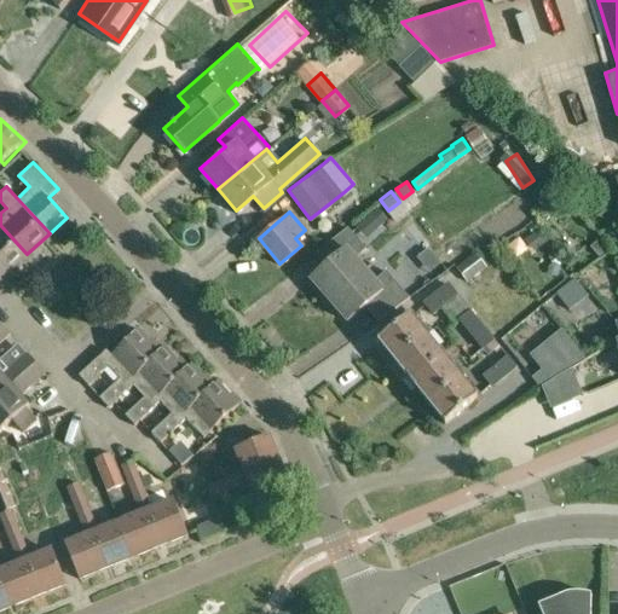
[(329,299),(363,268),(351,254),(362,244),(344,224),(324,244),(335,256),(311,278),(329,299)]
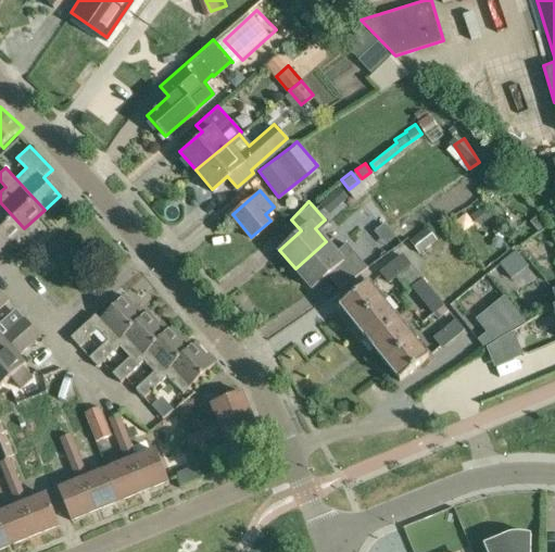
[(0,250),(24,228),(0,202),(0,250)]
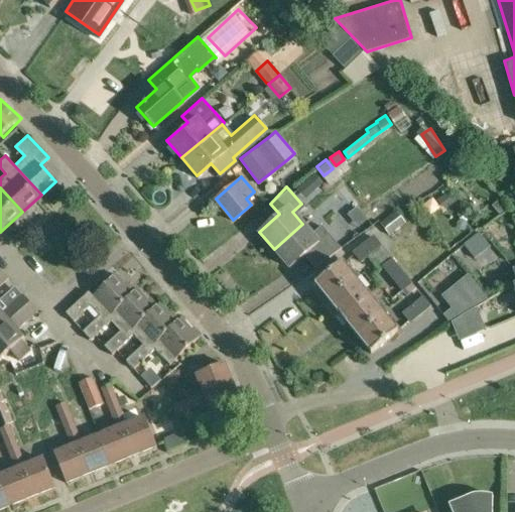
[(395,208),(379,220),(388,232),(405,220),(395,208)]
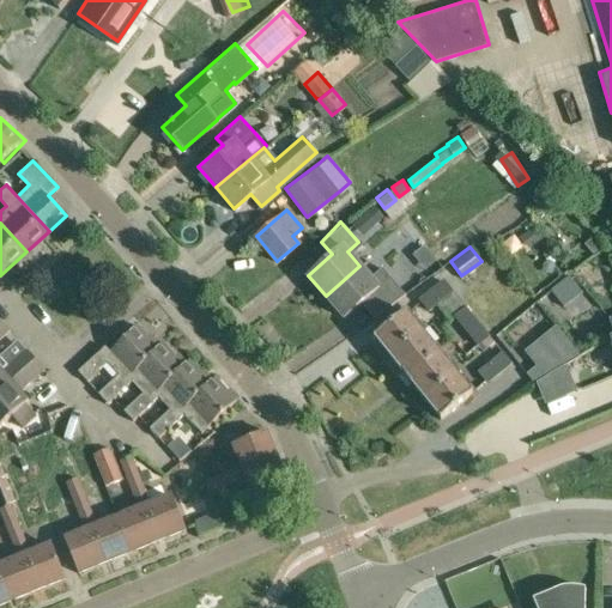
[(359,266),(326,296),(343,316),(368,295),(381,310),(405,293),(381,266),(369,277),(359,266)]
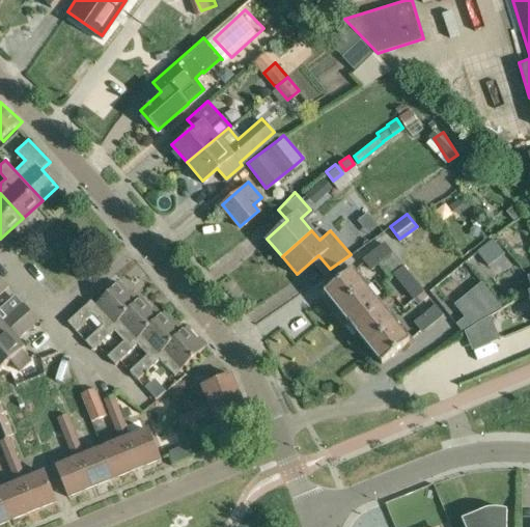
[(413,298),(424,288),(384,240),(362,257),(371,268),(378,262),(389,276),(393,272),(413,298)]
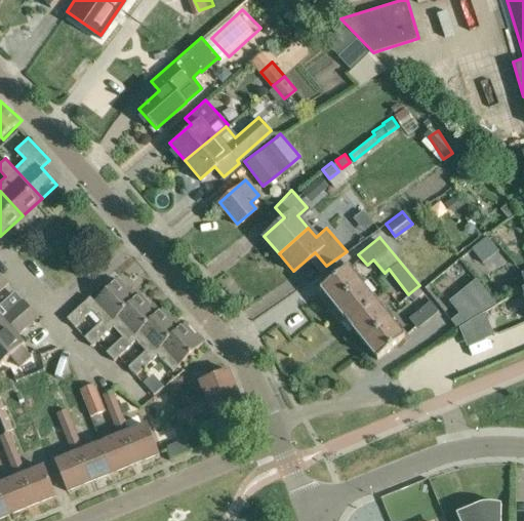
[(377,357),(404,335),(347,266),(321,287),(377,357)]
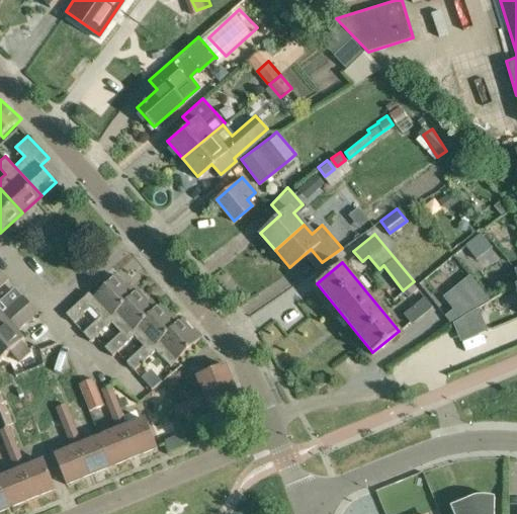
[(0,284),(8,278),(0,269),(0,284)]
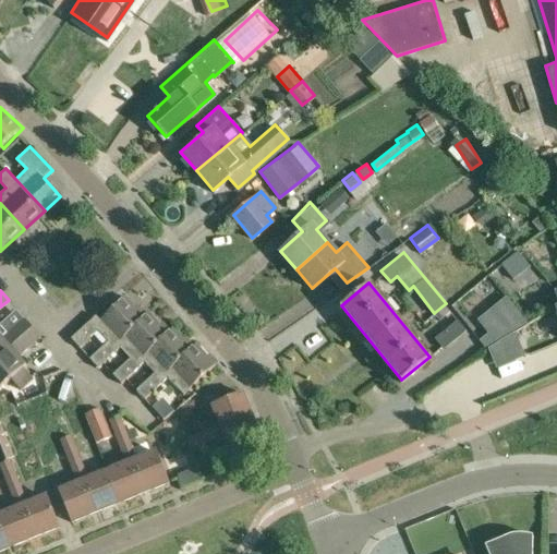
[(111,345),(144,315),(126,294),(101,317),(97,313),(71,336),(80,346),(97,329),(108,340),(111,345)]
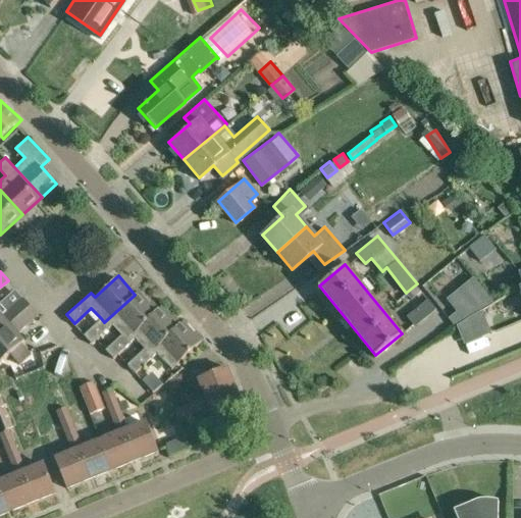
[(463,317),(481,303),(467,283),(448,299),(463,317)]
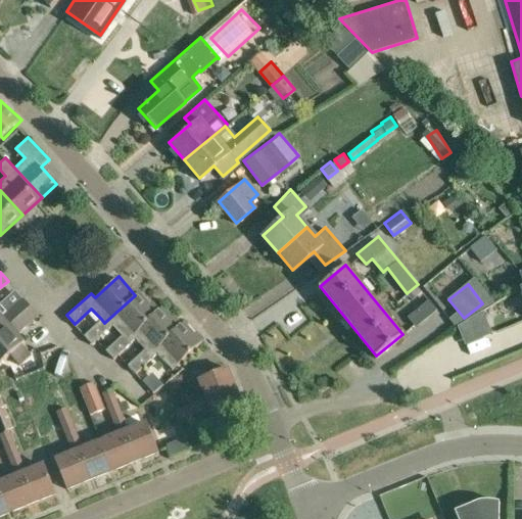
[(104,323),(101,319),(85,334),(92,342),(114,322),(124,332),(128,337),(157,311),(140,291),(135,295),(104,323)]
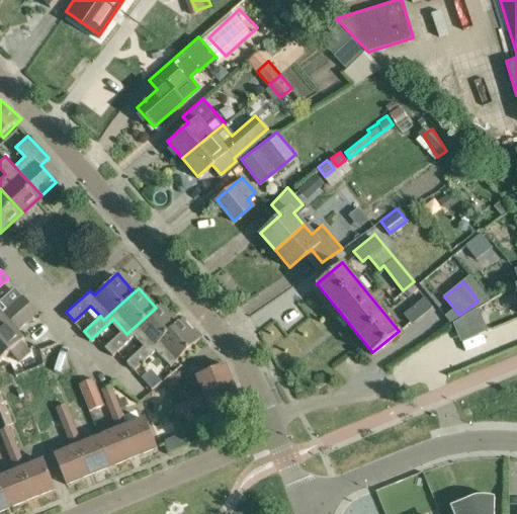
[(2,313),(0,310),(0,328),(29,303),(22,294),(2,313)]
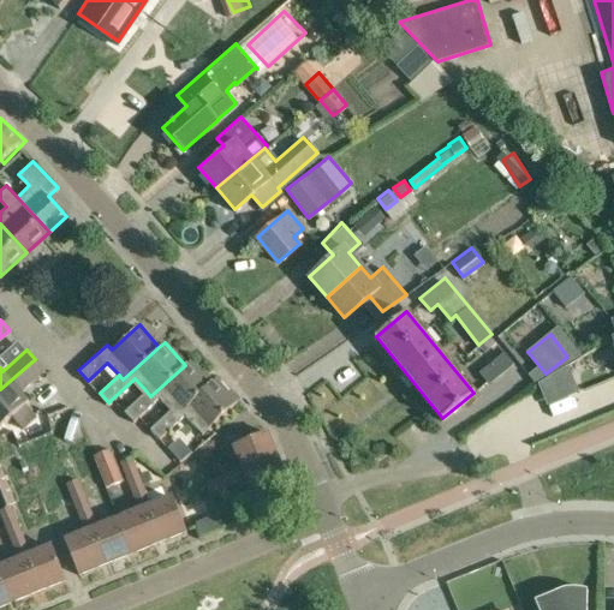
[(489,382),(513,362),(504,350),(478,370),(489,382)]
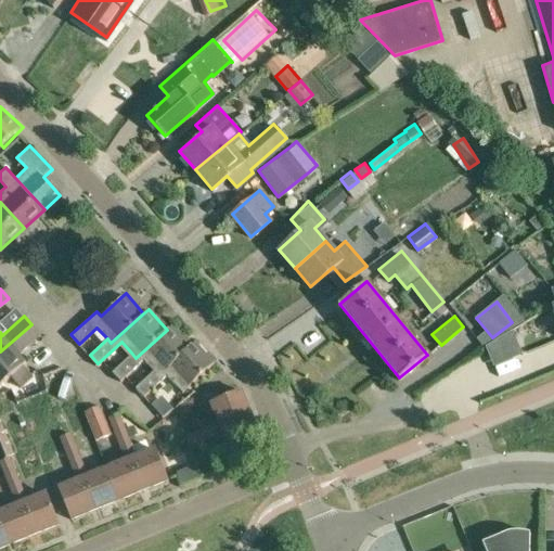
[(31,324),(0,351),(0,384),(11,375),(21,386),(33,375),(23,364),(26,362),(17,353),(39,333),(31,324)]
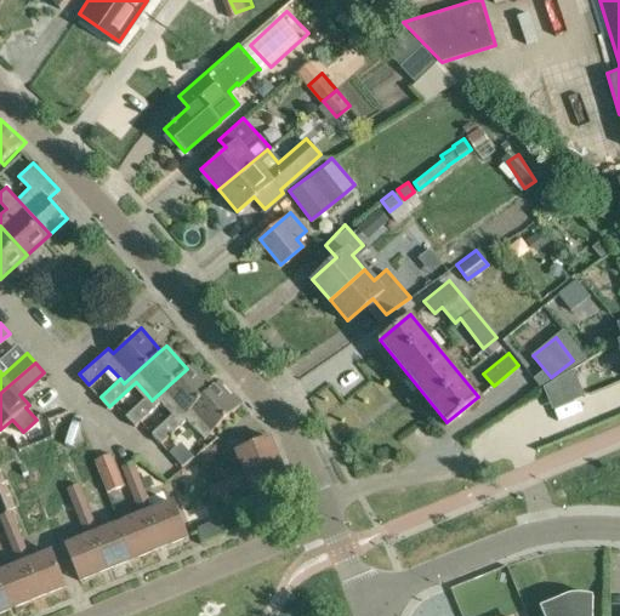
[(152,400),(147,394),(125,414),(135,423),(160,400),(172,412),(177,417),(212,386),(192,364),(187,369),(152,400)]
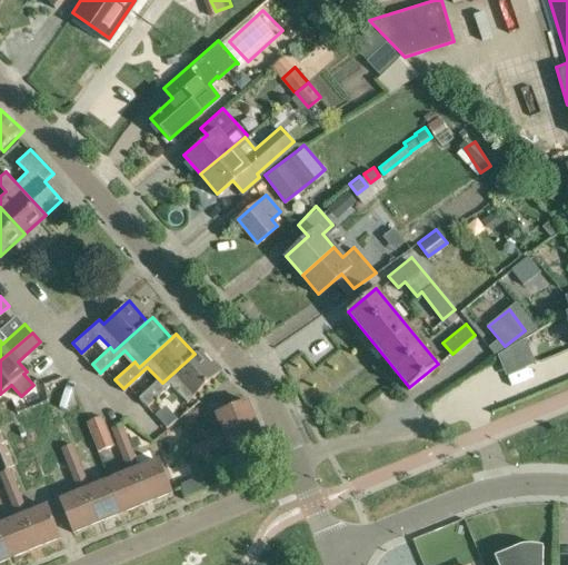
[(162,383),(158,378),(139,396),(147,405),(171,384),(187,400),(195,394),(193,393),(219,370),(199,349),(195,354),(162,383)]
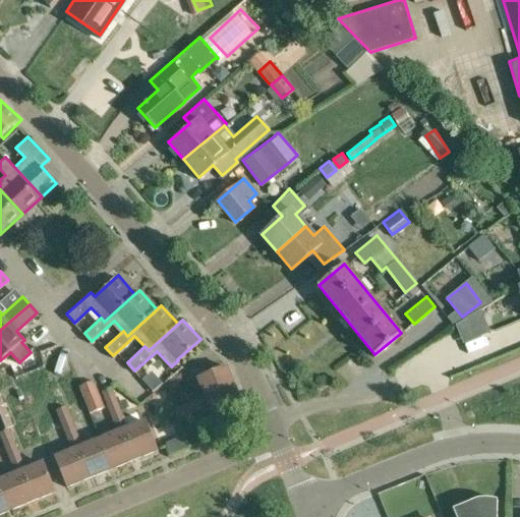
[(101,377),(85,382),(95,410),(110,405),(101,377)]
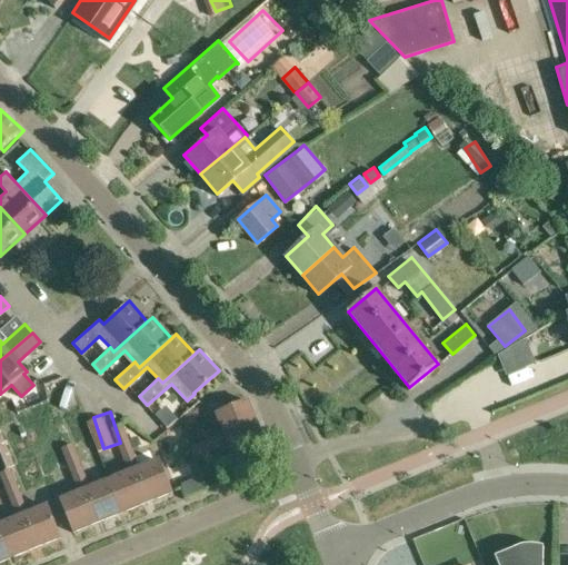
[(133,419),(120,423),(125,442),(137,438),(133,419)]
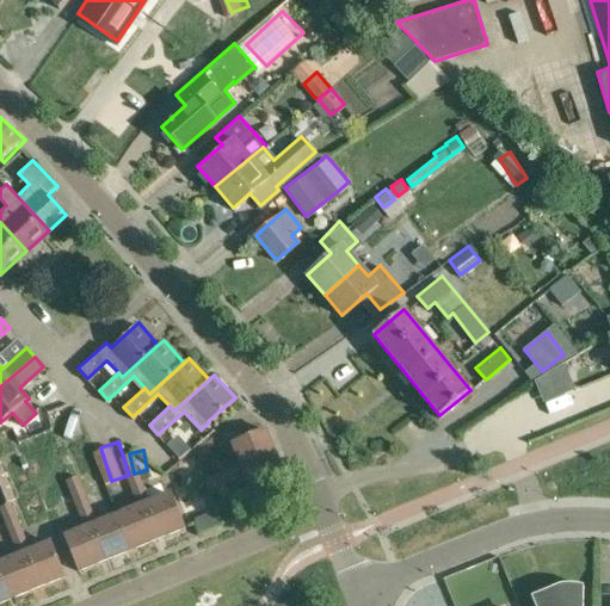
[(61,546),(63,551),(0,574),(0,598),(193,527),(184,501),(61,546)]
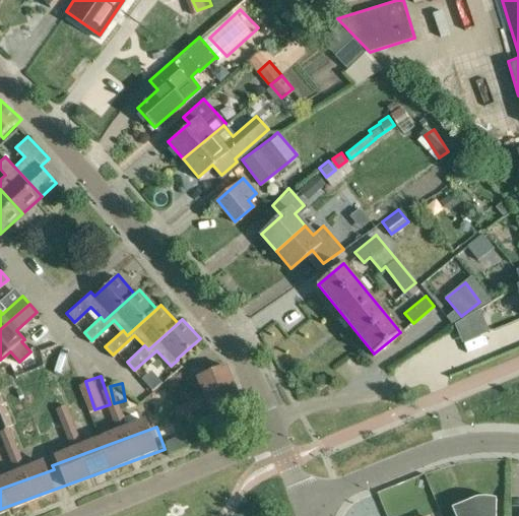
[(495,515),(495,498),(495,497),(484,495),(474,498),(452,507),(455,515),(495,515)]
